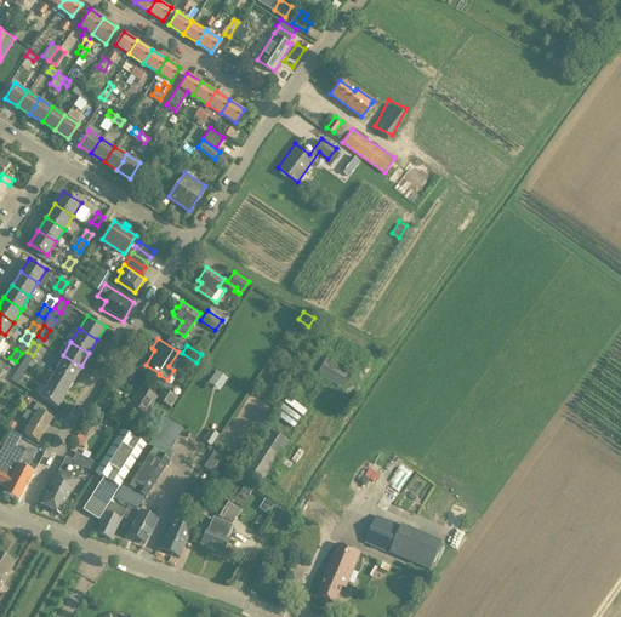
[(27,352),(21,361),(27,365),(33,355),(27,352)]
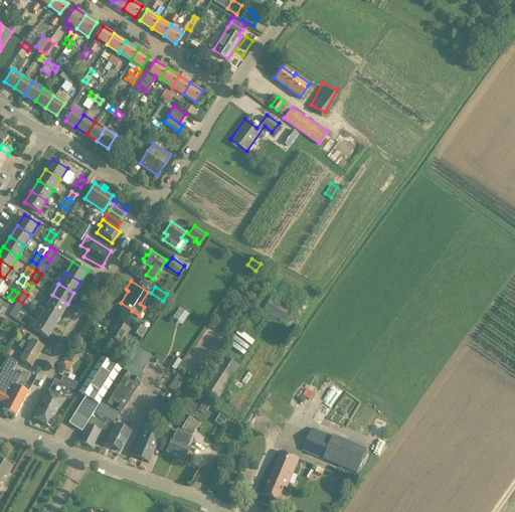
[(52,295),(45,306),(60,315),(67,304),(52,295)]
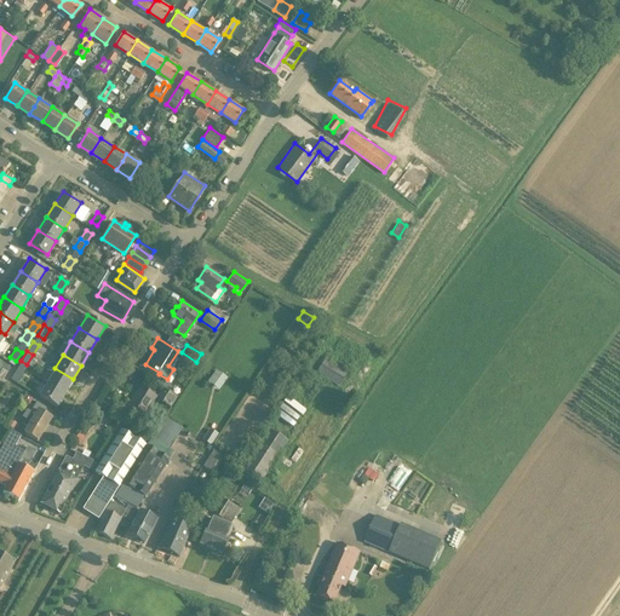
[(348,370),(325,357),(316,372),(339,385),(348,370)]
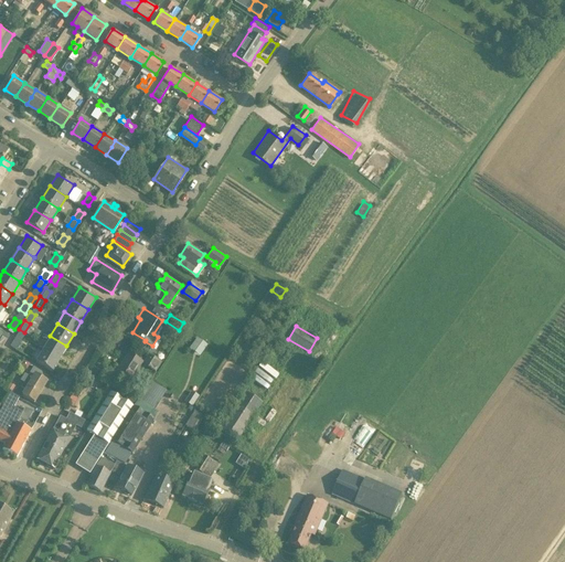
[(16,347),(21,338),(16,335),(10,343),(16,347)]
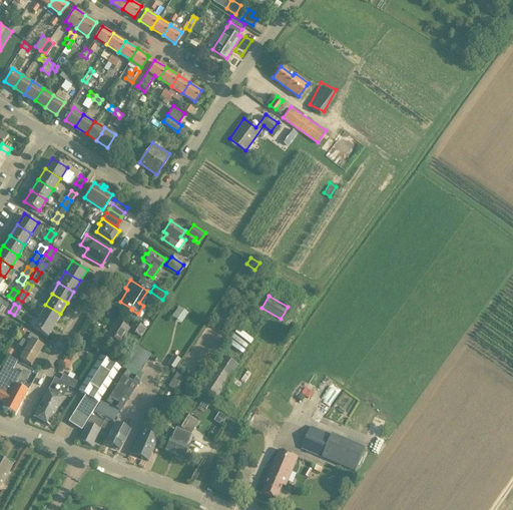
[(45,305),(38,316),(53,325),(60,314),(45,305)]
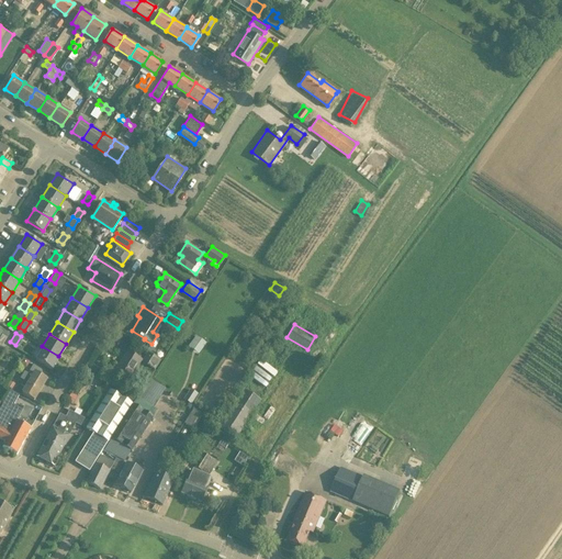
[(52,368),(58,356),(42,346),(35,358),(52,368)]
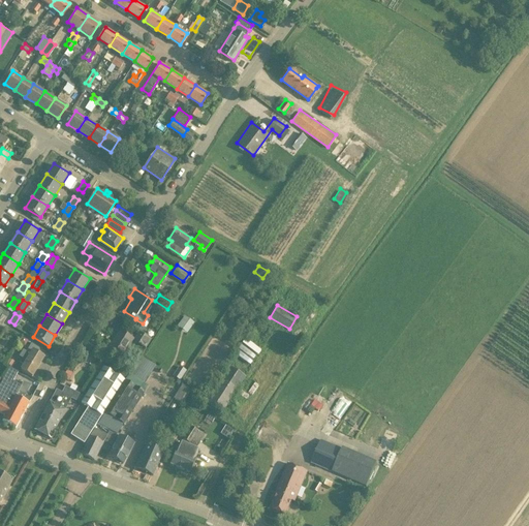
[(120,329),(107,348),(120,357),(132,336),(120,329)]
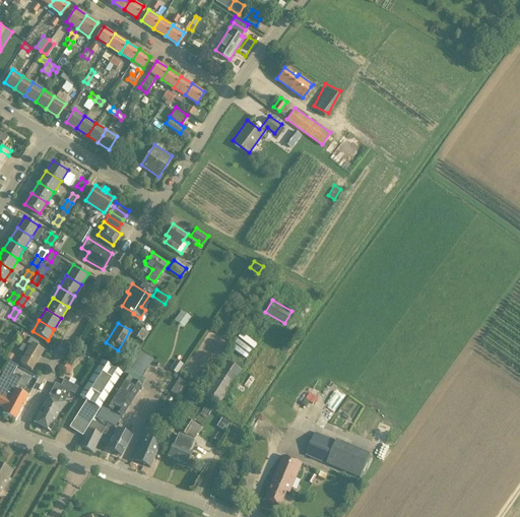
[(148,331),(136,324),(132,332),(143,339),(148,331)]
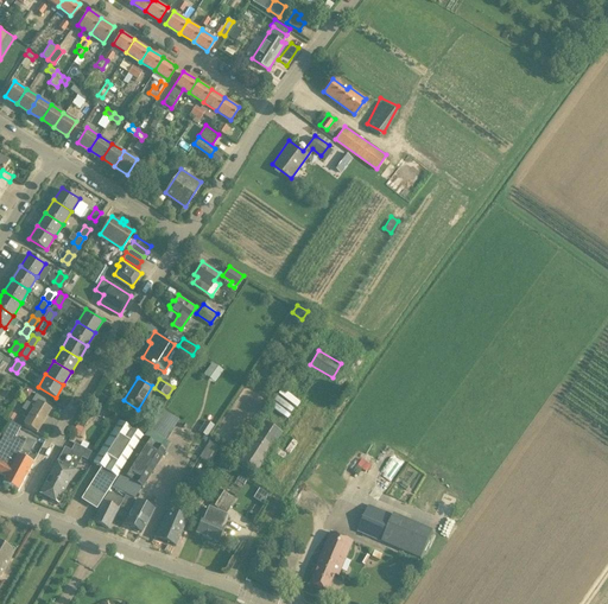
[(273,401),(290,414),(302,399),(285,386),(273,401)]
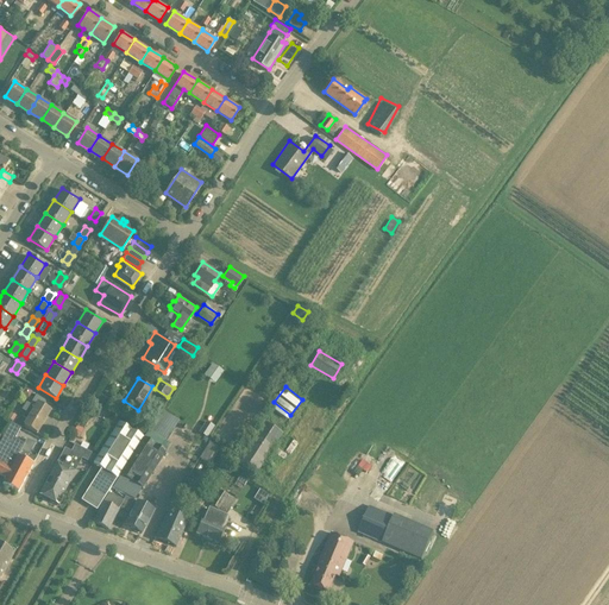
[(22,414),(26,417),(23,423),(36,432),(50,409),(48,408),(51,402),(36,392),(32,398),(22,414)]
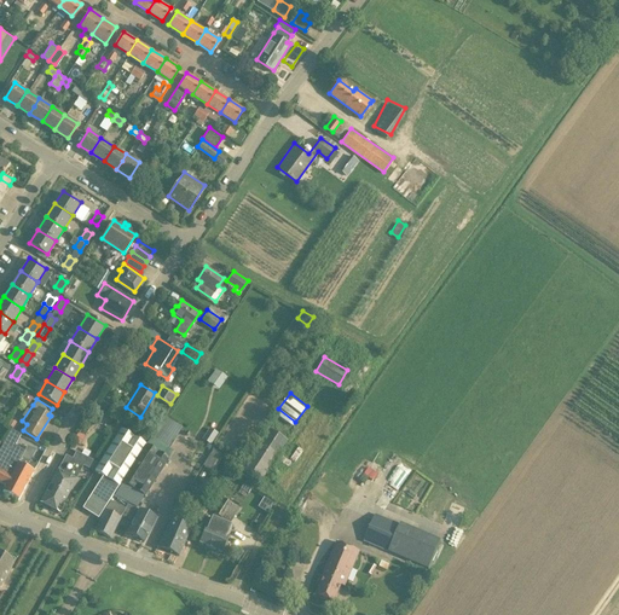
[(324,431),(336,410),(329,406),(317,427),(324,431)]
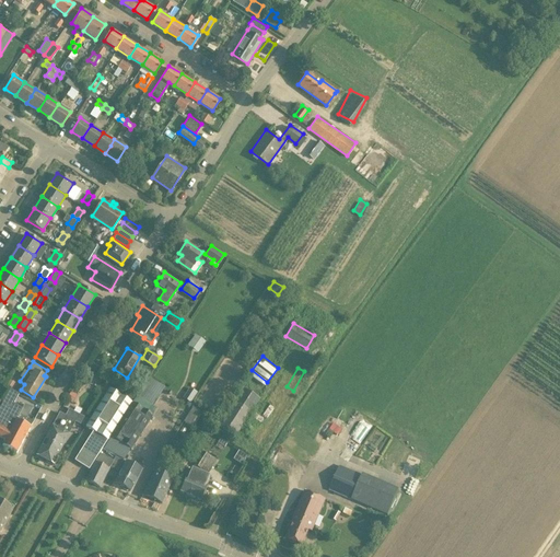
[(150,375),(138,394),(152,404),(164,384),(150,375)]
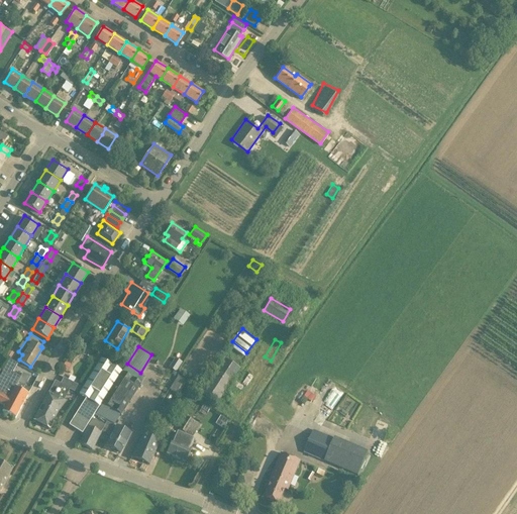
[(8,348),(5,354),(11,357),(14,352),(8,348)]
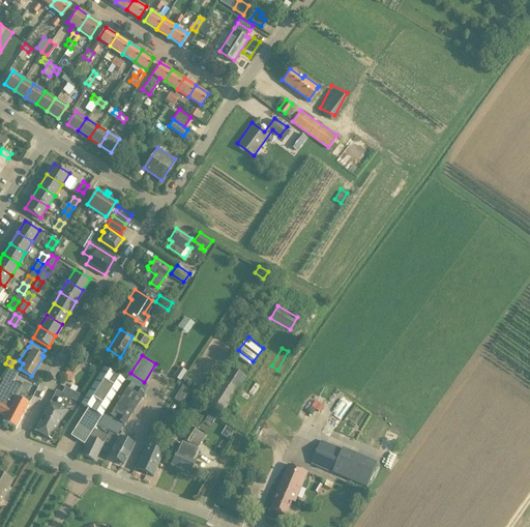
[(204,404),(221,414),(246,376),(229,364),(204,404)]
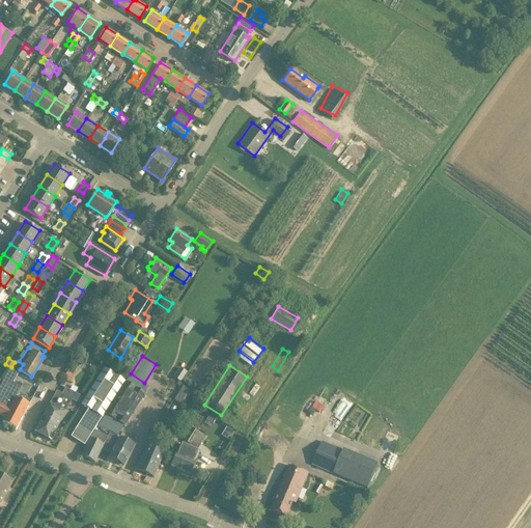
[(88,407),(76,427),(88,436),(102,415),(124,380),(104,366),(81,403),(88,407)]
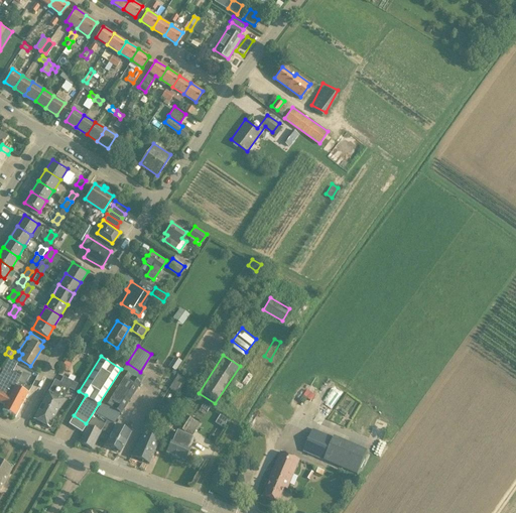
[(169,364),(175,369),(180,360),(174,356),(169,364)]
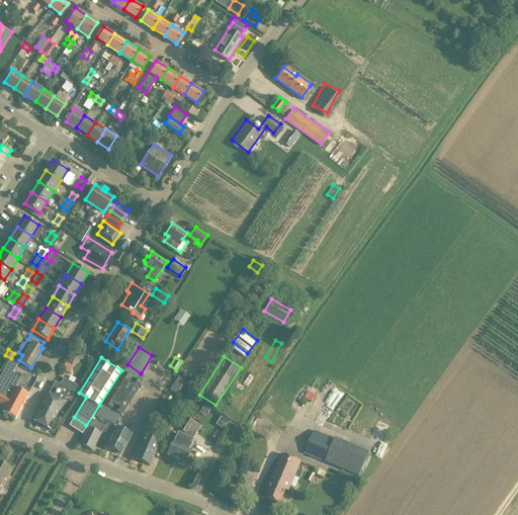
[(9,358),(0,374),(0,401),(5,404),(2,410),(15,417),(28,394),(27,393),(30,388),(24,384),(29,375),(22,371),(20,375),(12,371),(17,362),(9,358)]
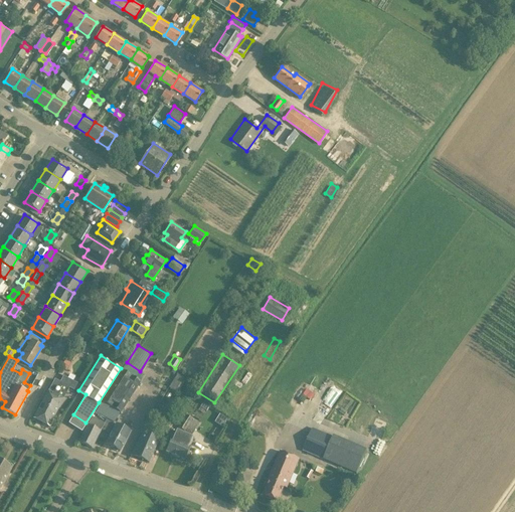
[(69,361),(65,358),(61,365),(66,368),(69,361)]
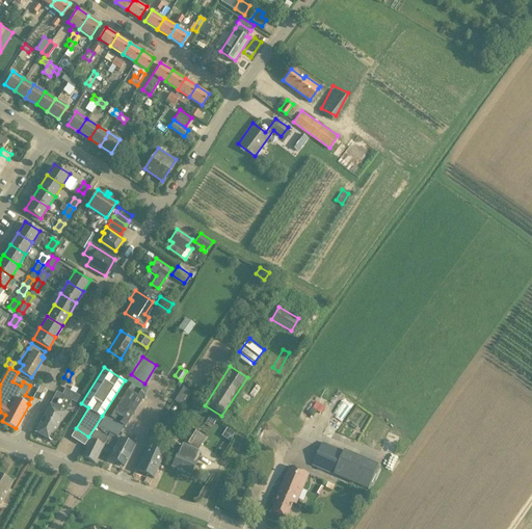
[(125,425),(144,393),(126,381),(106,413),(125,425)]
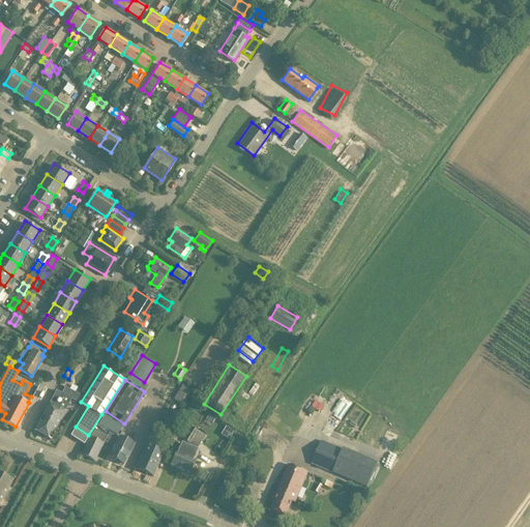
[(174,397),(179,401),(187,387),(182,383),(174,397)]
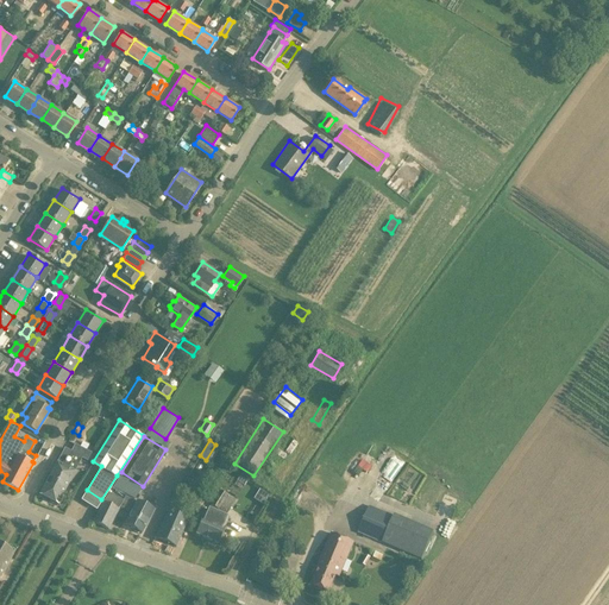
[(57,500),(82,455),(87,458),(90,449),(75,441),(71,448),(64,445),(41,491),(50,497),(51,498),(55,500),(56,499),(57,500)]
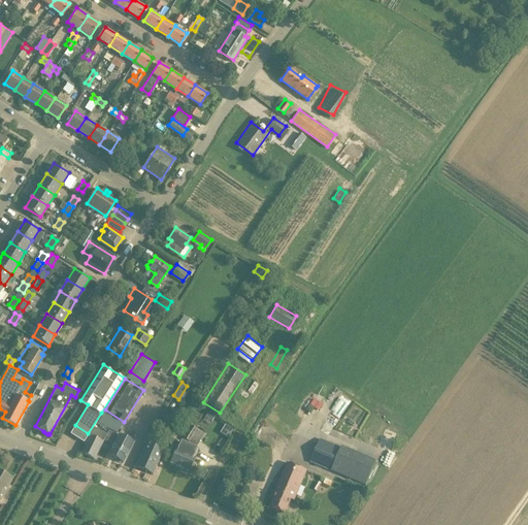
[(335,400),(327,413),(337,420),(345,406),(335,400)]
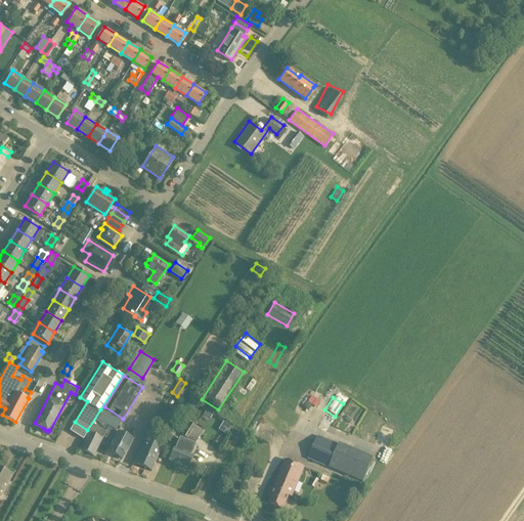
[(107,425),(105,429),(93,423),(90,429),(80,446),(93,453),(103,435),(110,438),(115,428),(107,425)]
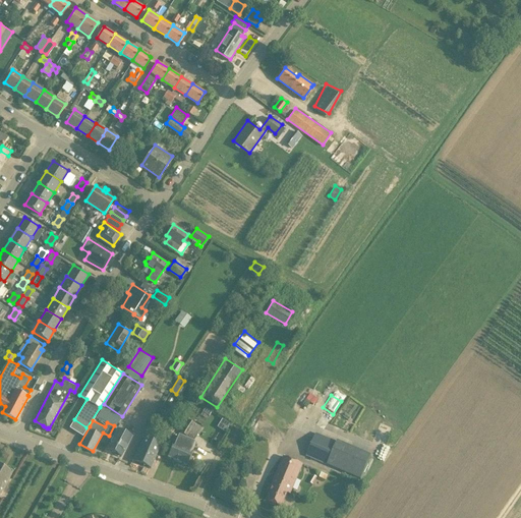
[(117,427),(107,448),(121,455),(131,436),(117,427)]
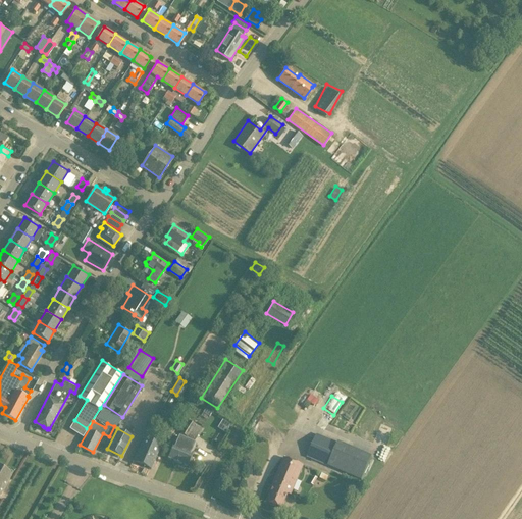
[(169,438),(172,431),(167,429),(164,436),(169,438)]
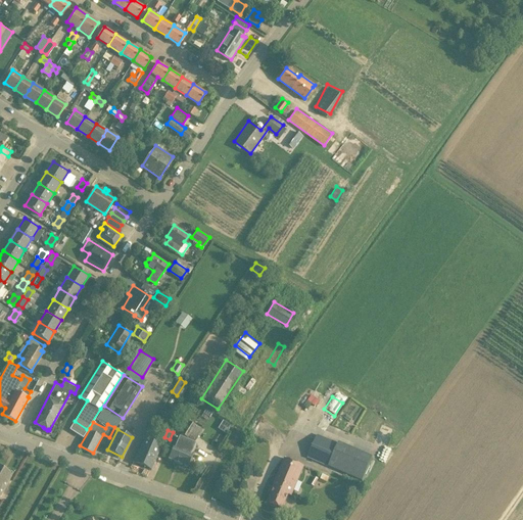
[(307,456),(328,464),(338,441),(318,432),(307,456)]
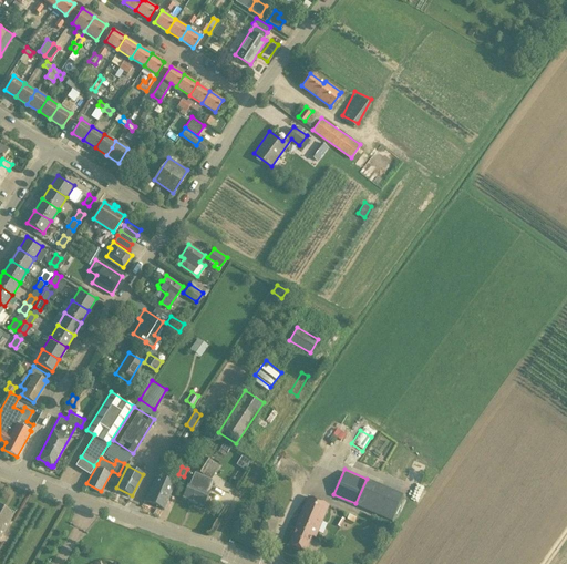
[(156,474),(145,500),(164,508),(174,482),(156,474)]
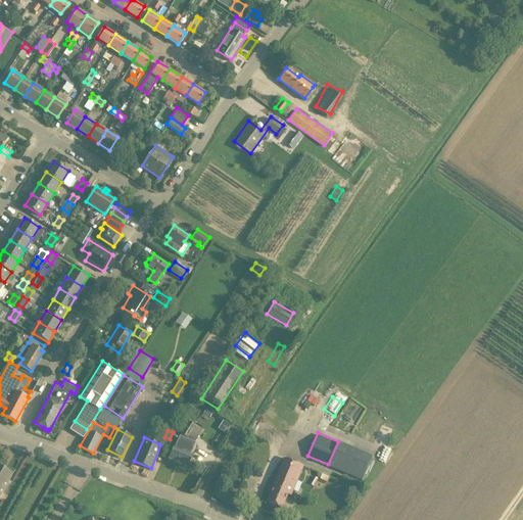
[(175,442),(169,457),(187,465),(195,445),(178,437),(175,442)]
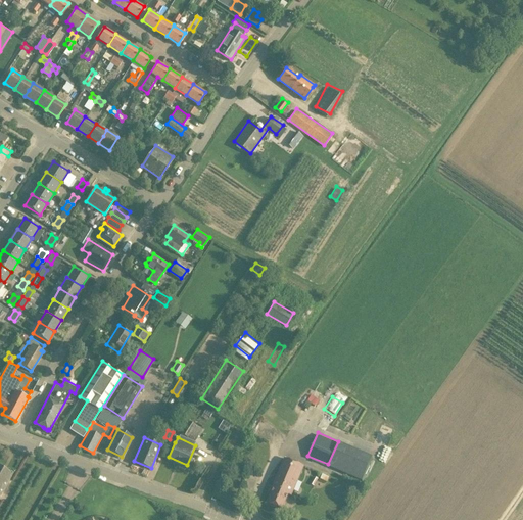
[(274,486),(267,501),(281,507),(288,492),(290,492),(302,464),(285,456),(272,485),(274,486)]
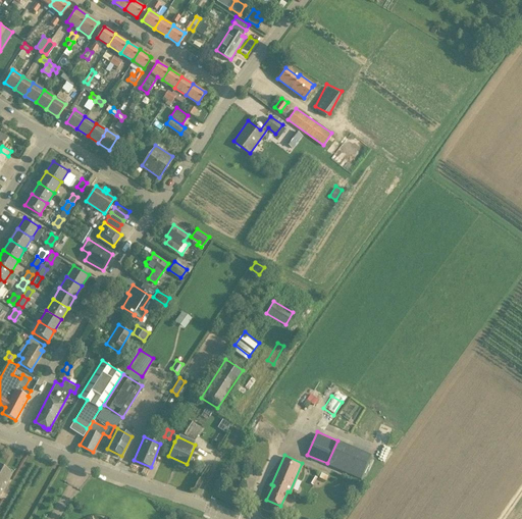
[(0,465),(0,491),(11,472),(0,465)]
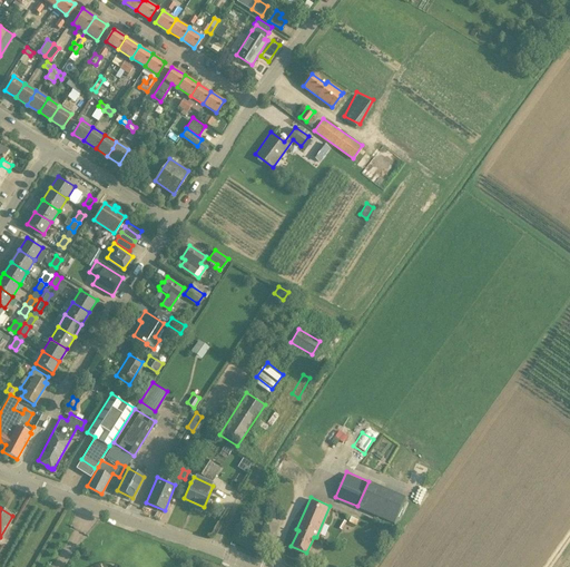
[(394,524),(385,528),(390,536),(397,531),(394,524)]
